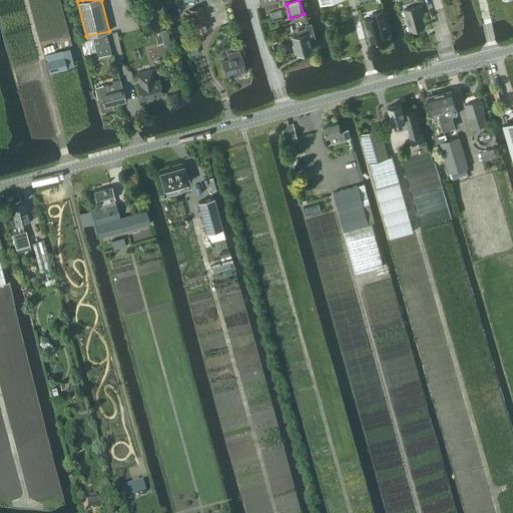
[(200,6),(188,9),(195,32),(207,29),(200,6)]
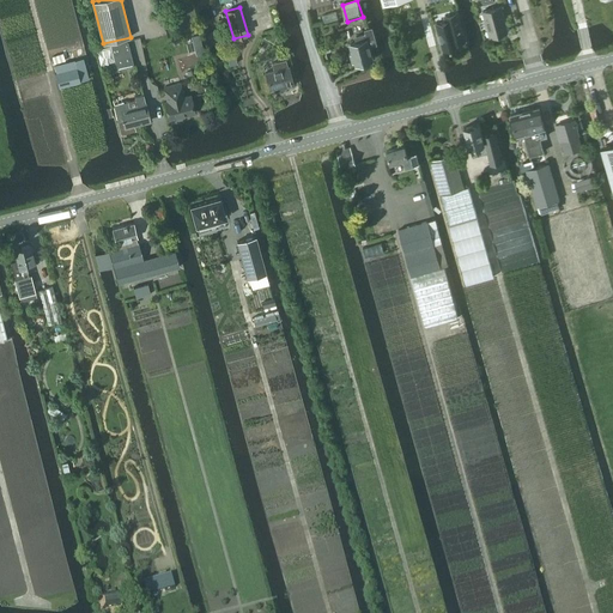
[(484,12),(491,37),(509,32),(502,7),(484,12)]
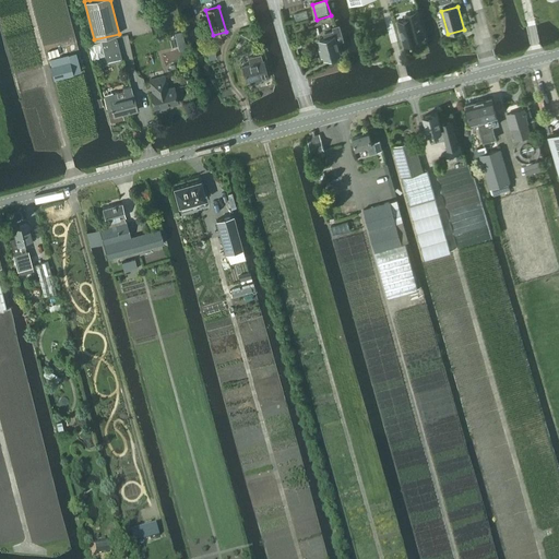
[(418,40),(418,38),(421,37),(424,36),(417,11),(416,11),(406,14),(405,14),(406,15),(406,19),(397,21),(400,30),(399,31),(401,37),(402,36),(404,46),(419,43),(418,40)]
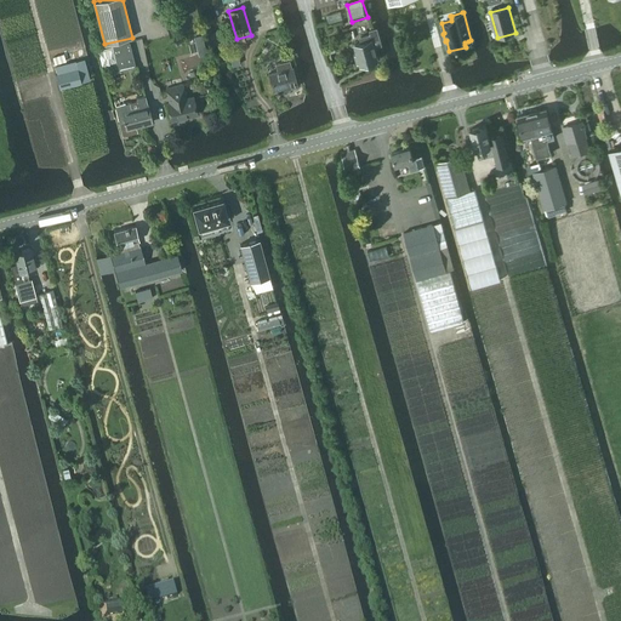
[(362,41),(354,44),(358,55),(355,55),(358,63),(360,62),(360,64),(371,62),(377,60),(377,57),(374,46),(375,45),(374,39),(380,38),(376,28),(370,29),(371,34),(360,36),(362,41)]
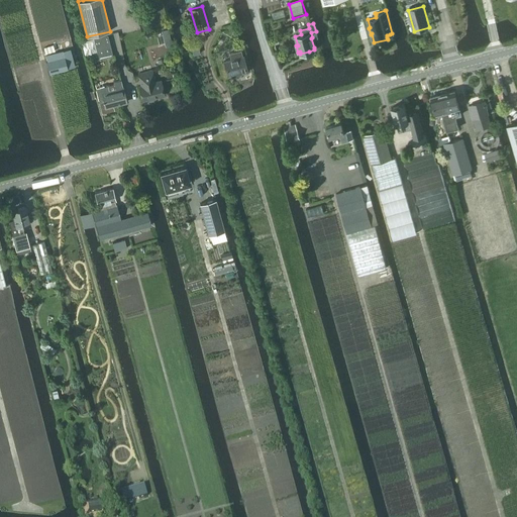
[(107,35),(94,38),(96,46),(110,42),(108,34),(107,35)]
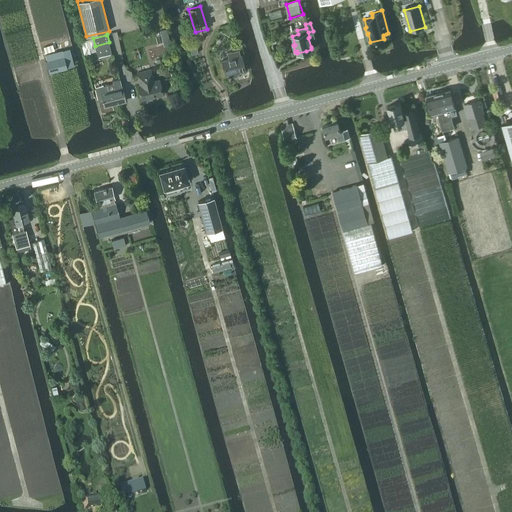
[(80,41),(83,54),(95,51),(92,38),(80,41)]
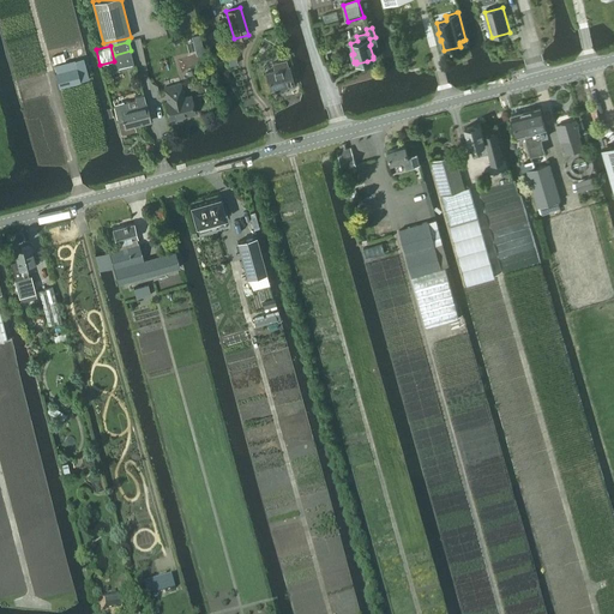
[(52,58),(54,64),(65,61),(62,54),(52,58)]
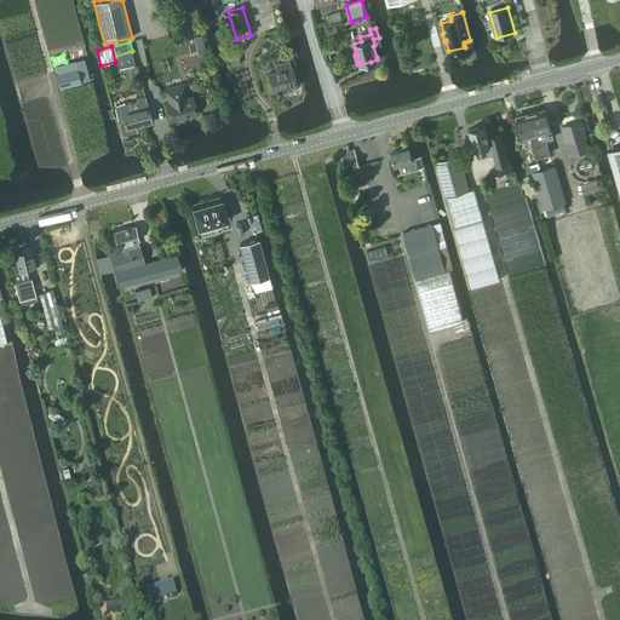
[(57,68),(58,75),(57,75),(61,89),(80,84),(80,82),(90,81),(85,61),(57,68)]
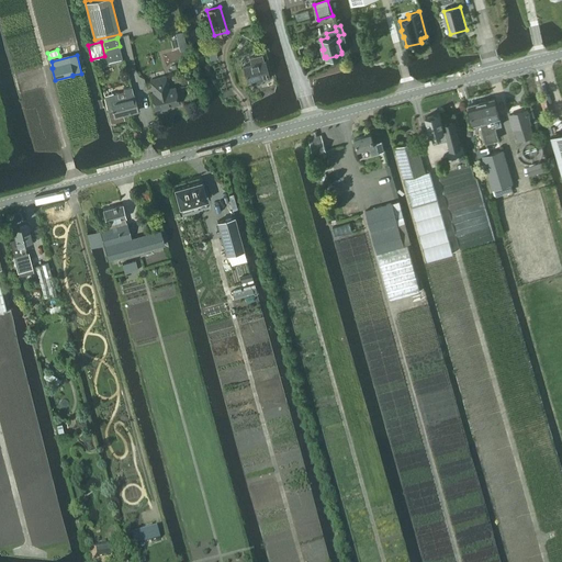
[(245,68),(248,82),(261,79),(261,81),(270,79),(266,62),(265,63),(262,56),(250,59),(251,66),(245,68)]
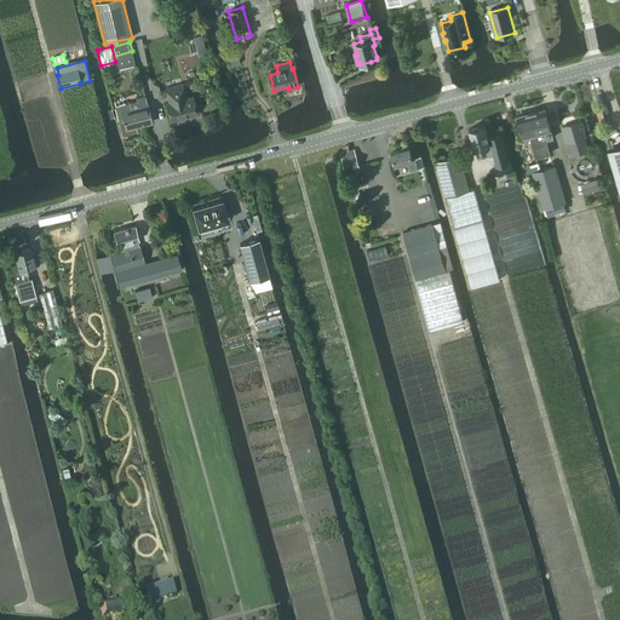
[(182,84),(165,89),(168,102),(166,103),(171,120),(196,114),(193,96),(185,98),(182,84)]
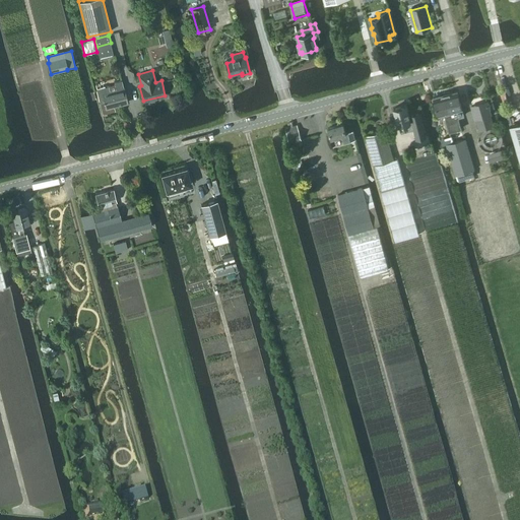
[(116,85),(96,90),(104,115),(110,113),(109,108),(128,104),(124,88),(122,81),(115,83),(116,85)]
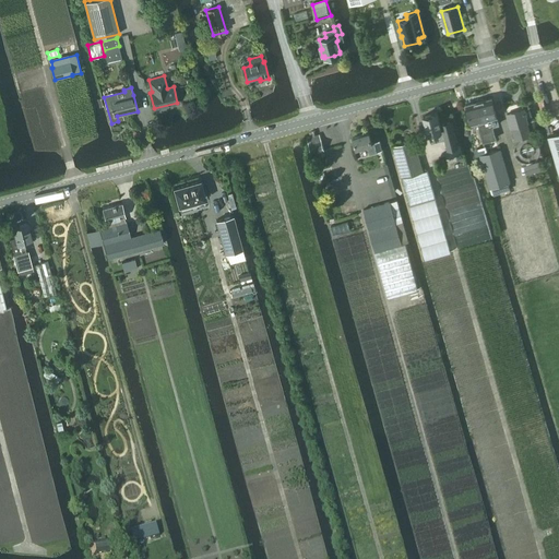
[(487,132),(482,134),(484,142),(496,139),(492,127),(499,126),(491,98),(478,102),(487,132)]
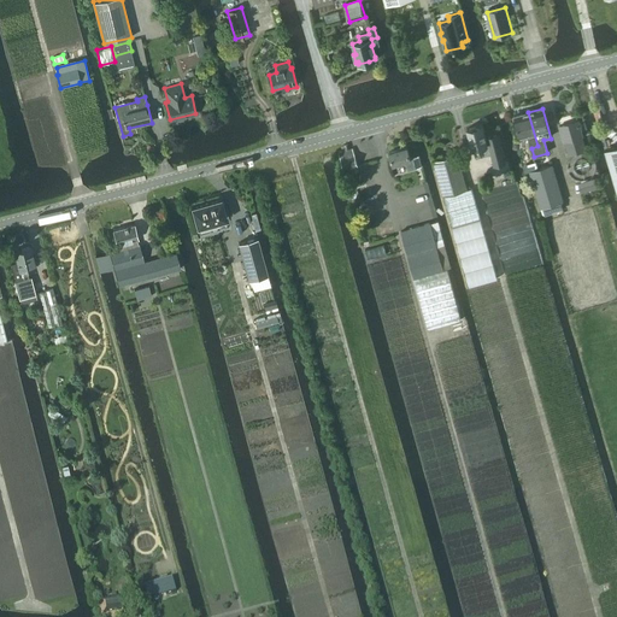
[(527,135),(532,148),(538,146),(528,112),(515,117),(513,117),(519,137),(527,135)]
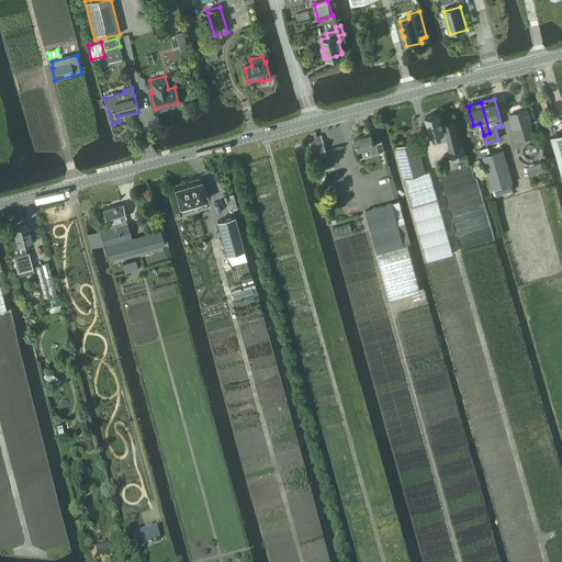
[(530,103),(525,104),(529,120),(535,117),(530,103)]
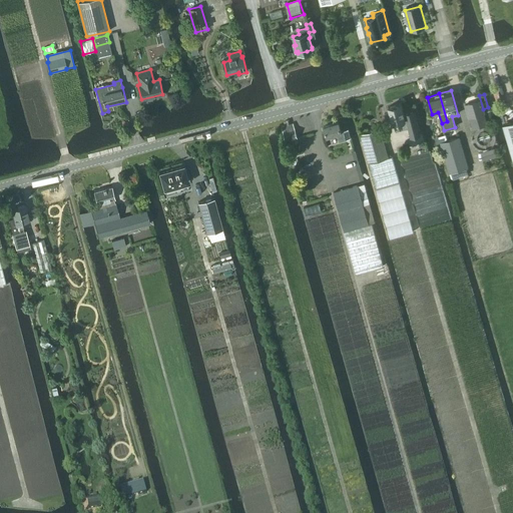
[(480,100),(465,104),(469,117),(473,129),(487,125),(483,113),(484,113),(480,100)]
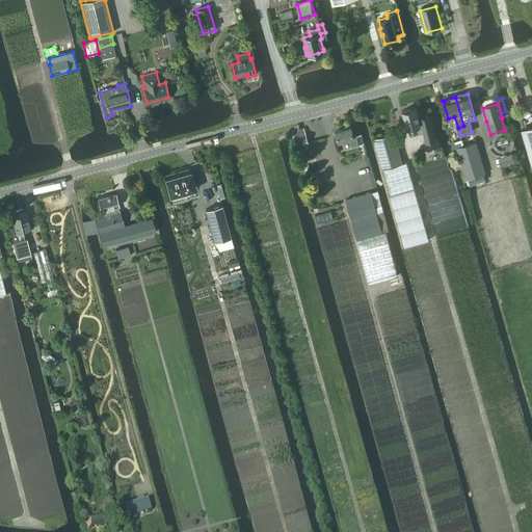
[(403,111),(407,129),(414,127),(416,133),(418,132),(423,145),(432,142),(428,129),(427,129),(425,123),(421,124),(417,108),(403,111)]
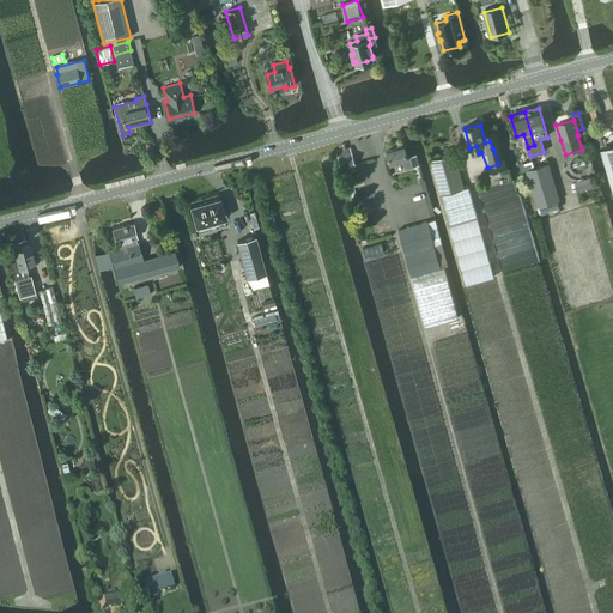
[(405,146),(387,151),(390,163),(402,159),(406,169),(418,165),(416,156),(408,158),(405,146)]
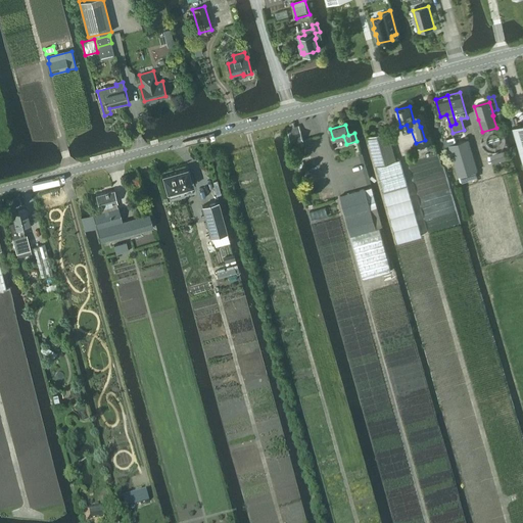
[(522,125),(514,128),(522,160),(522,125)]
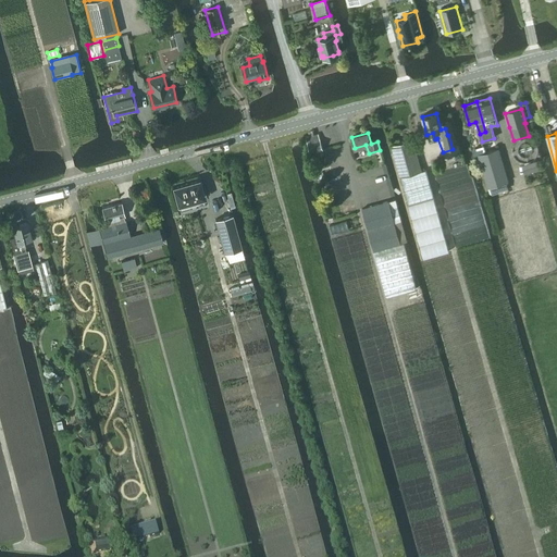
[(318,134),(305,137),(310,153),(323,150),(318,134)]
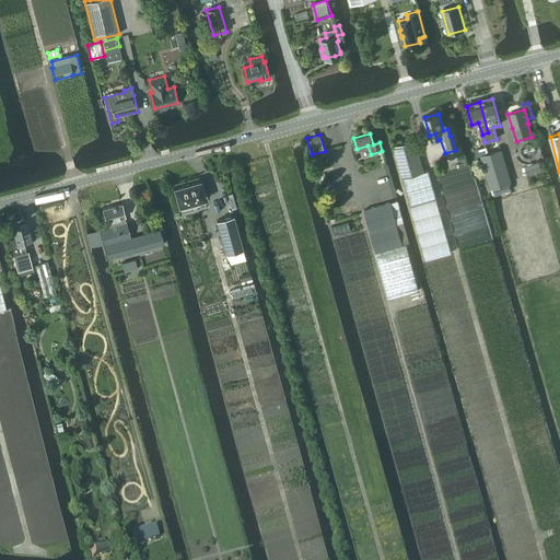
[(416,141),(395,147),(404,178),(424,173),(416,141)]
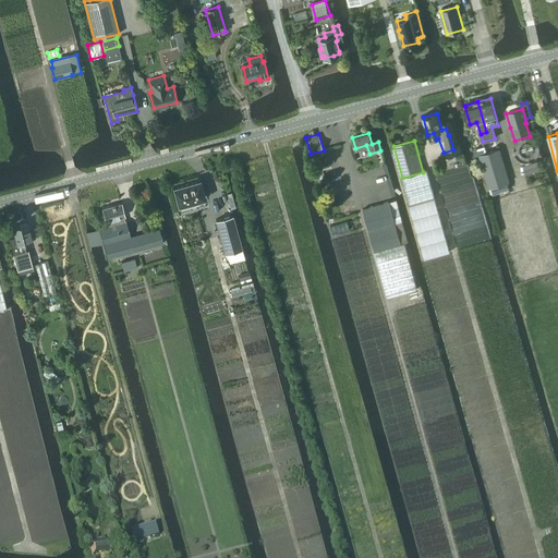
[(484,146),(475,148),(477,155),(478,155),(488,187),(490,195),(509,190),(507,182),(509,182),(499,148),(486,153),(484,146)]
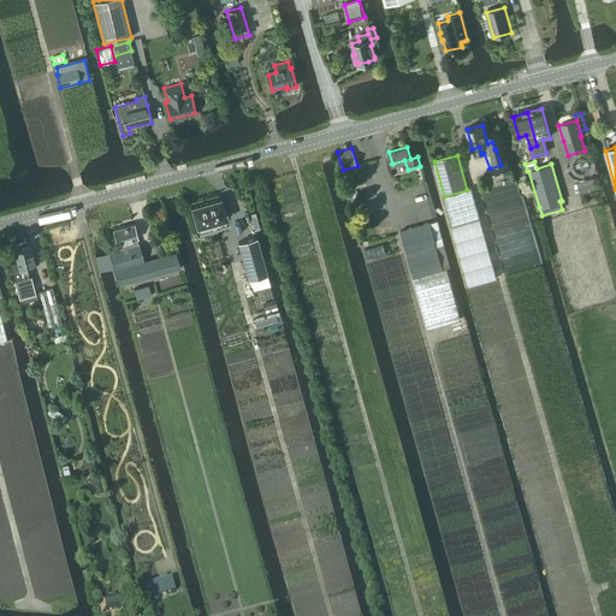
[(444,196),(443,196),(451,225),(479,218),(471,189),(467,190),(444,196)]
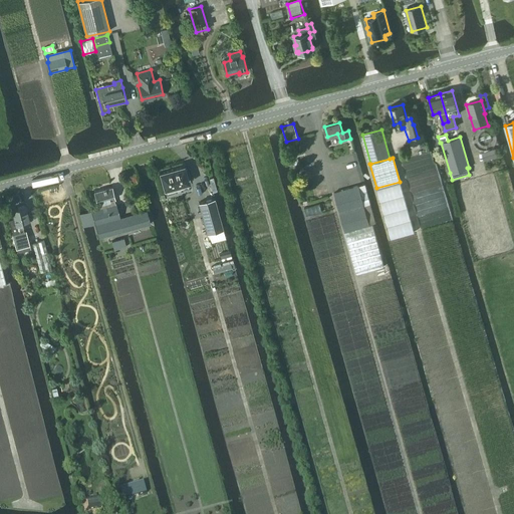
[(161,172),(160,173),(160,174),(164,188),(164,189),(165,189),(167,188),(168,192),(175,190),(174,186),(187,183),(188,183),(188,181),(184,167),(184,166),(183,166),(183,167),(161,173),(161,172)]
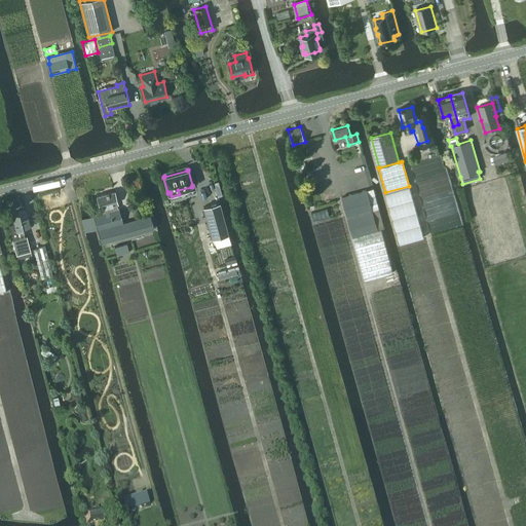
[(368,191),(342,198),(353,238),(379,231),(373,211),(379,210),(374,189),(368,191)]
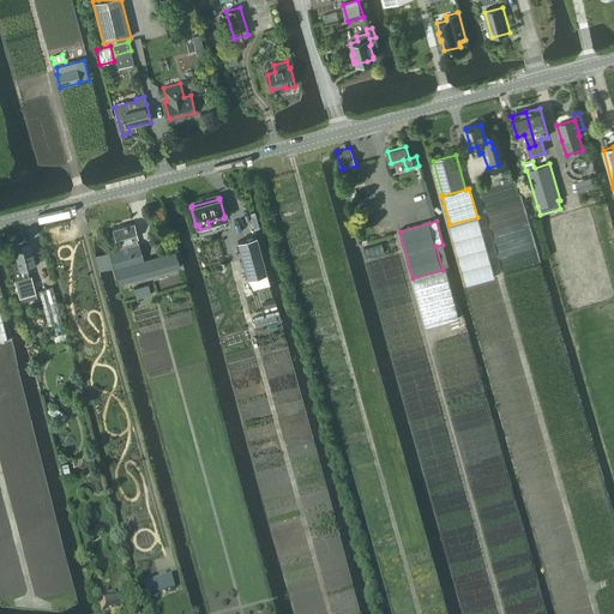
[(113,229),(118,251),(109,253),(118,284),(180,268),(175,252),(144,260),(139,245),(138,245),(137,239),(138,238),(134,224),(113,229)]
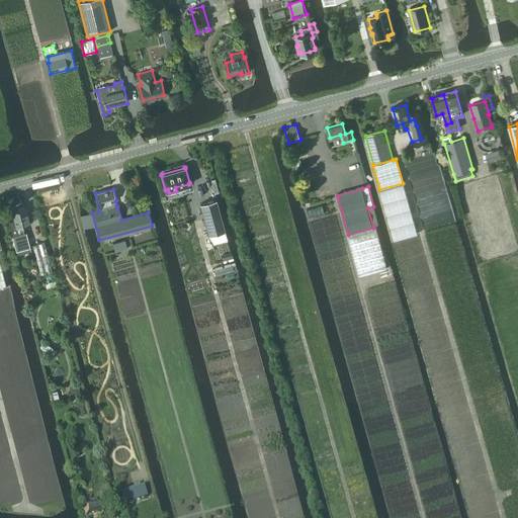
[(216,199),(199,203),(208,234),(224,230),(216,199)]
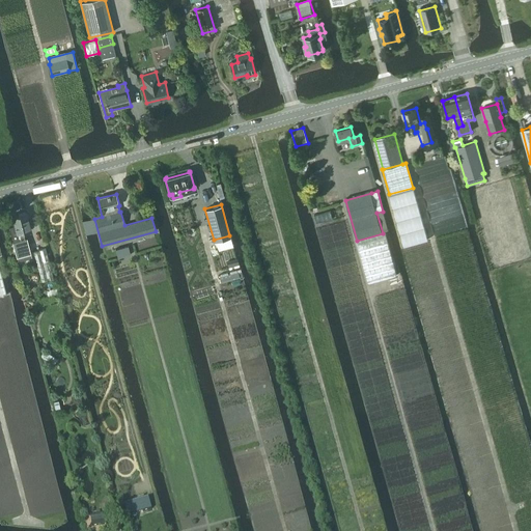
[(15,226),(9,227),(14,242),(25,239),(23,231),(30,229),(26,213),(12,216),(15,226)]
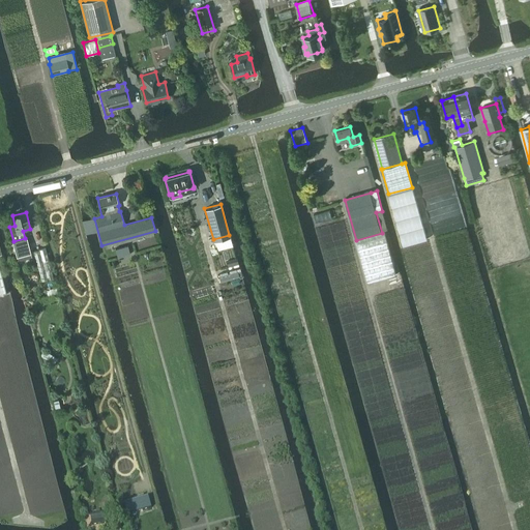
[(382,233),(356,240),(367,283),(396,275),(384,232),(382,233)]
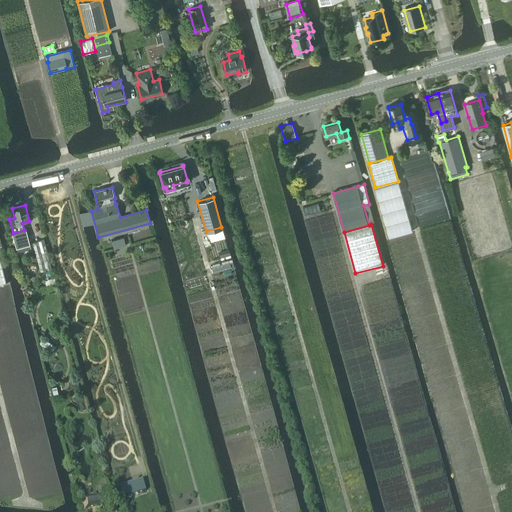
[(12,235),(16,248),(30,244),(26,230),(12,235)]
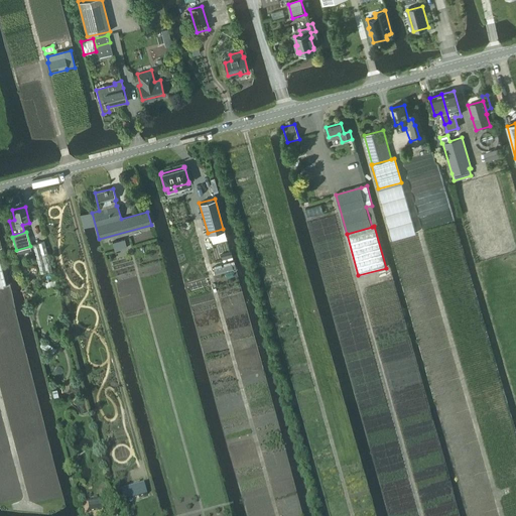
[(112,243),(115,252),(127,249),(125,240),(112,243)]
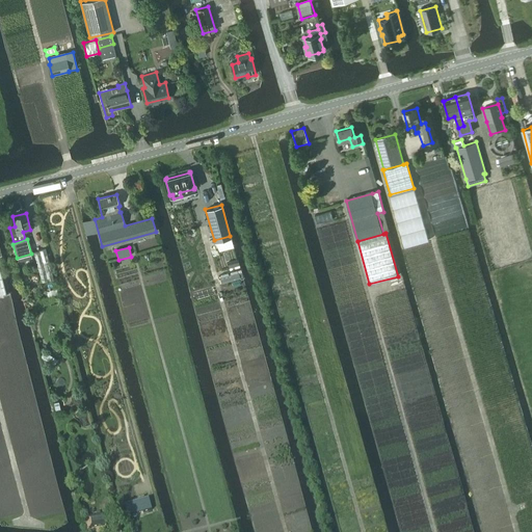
[(33,253),(42,283),(54,278),(45,249),(33,253)]
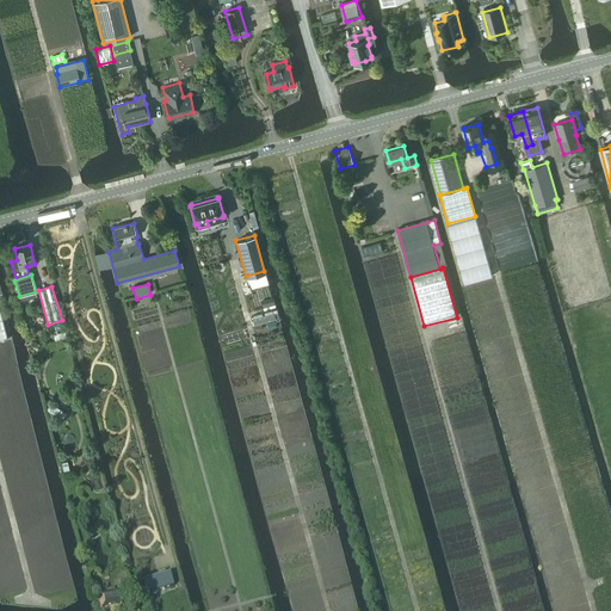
[(261,314),(253,316),(253,320),(254,323),(277,318),(276,313),(276,314),(273,314),(272,312),(264,313),(265,316),(263,318),(261,314)]
